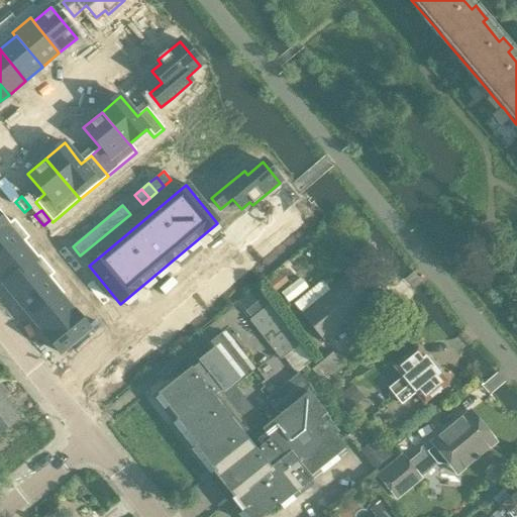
[(0,232),(10,224),(0,211),(0,232)]
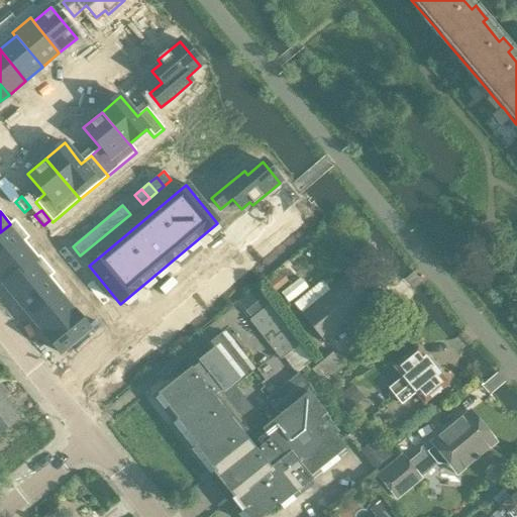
[(10,224),(0,232),(0,261),(24,241),(28,238),(14,220),(10,224)]
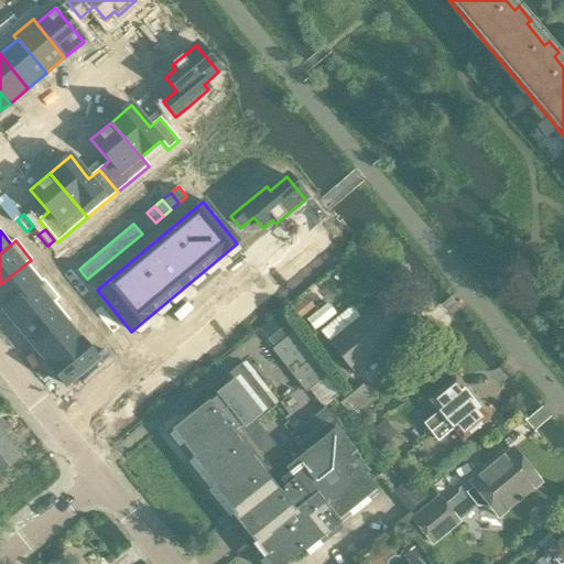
[(56,257),(64,251),(54,240),(47,246),(56,257)]
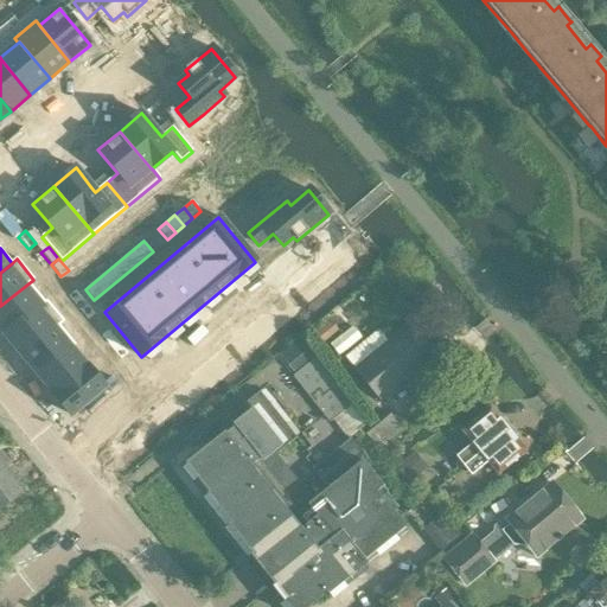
[(29,283),(0,306),(0,324),(7,333),(8,333),(45,302),(29,283)]
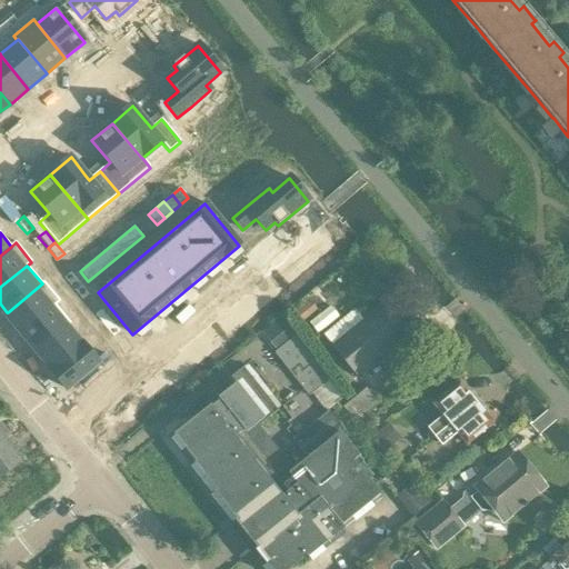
[(73,290),(80,283),(71,272),(63,278),(73,290)]
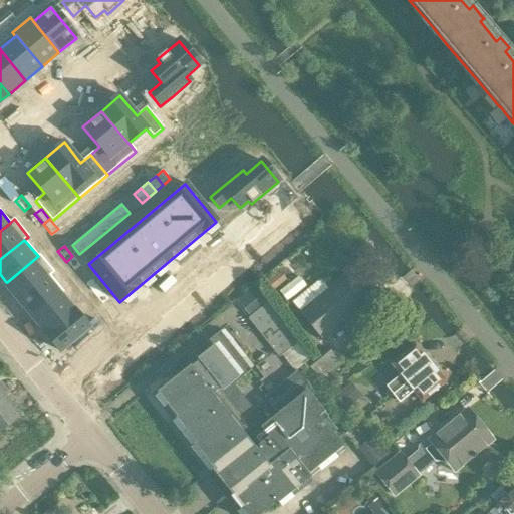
[(6,282),(3,284),(18,301),(49,275),(50,276),(54,273),(39,255),(38,256),(7,282),(6,282)]
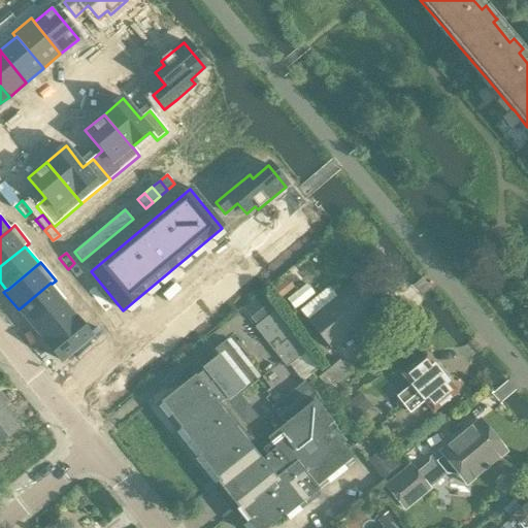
[(76,279),(83,273),(74,263),(68,269),(76,279)]
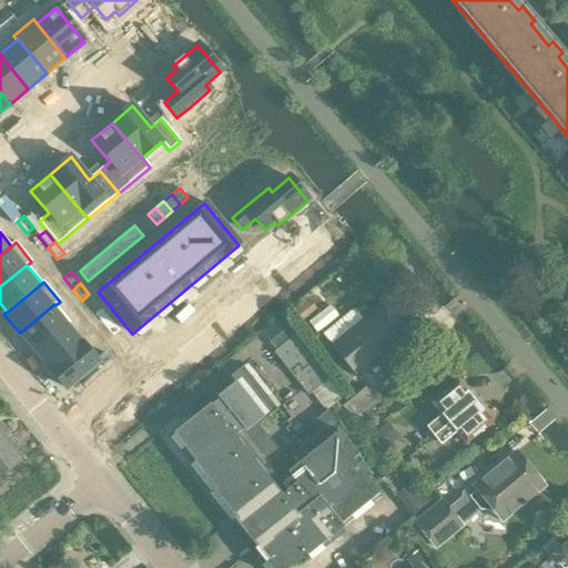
[(389,298),(331,347),(356,377),(414,328),(389,298)]
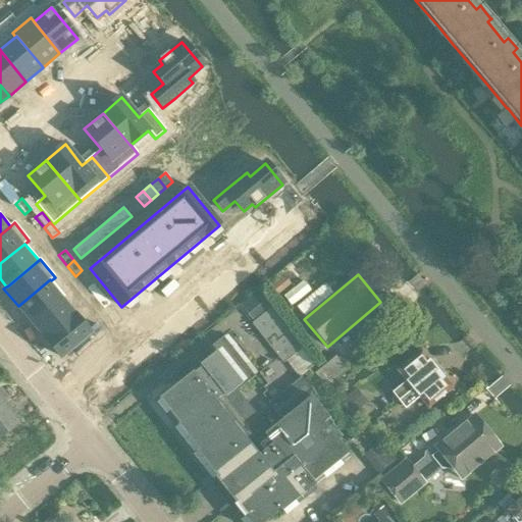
[(50,279),(18,306),(33,323),(61,300),(65,297),(51,280),(50,279)]
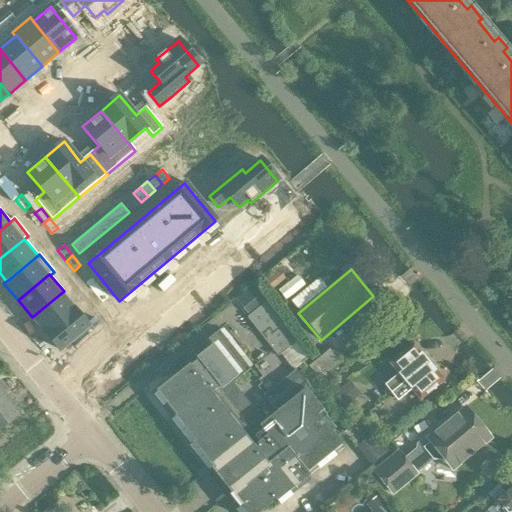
[(100,288),(91,278),(85,284),(93,294),(100,288)]
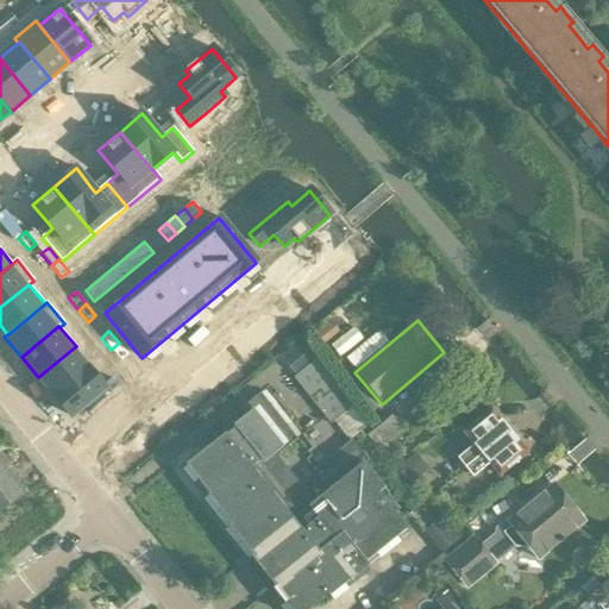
[(121,362),(129,356),(119,343),(111,350),(121,362)]
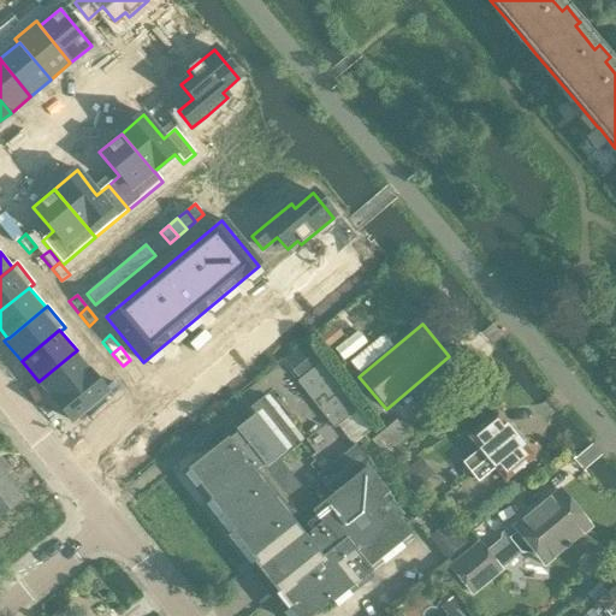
[(72,354),(39,381),(55,402),(89,373),(72,354)]
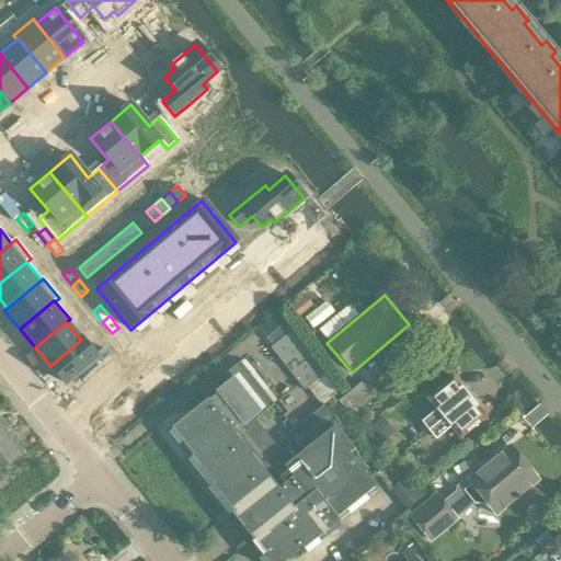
[(81,340),(50,366),(66,385),(79,374),(81,376),(95,365),(93,362),(96,359),(81,340)]
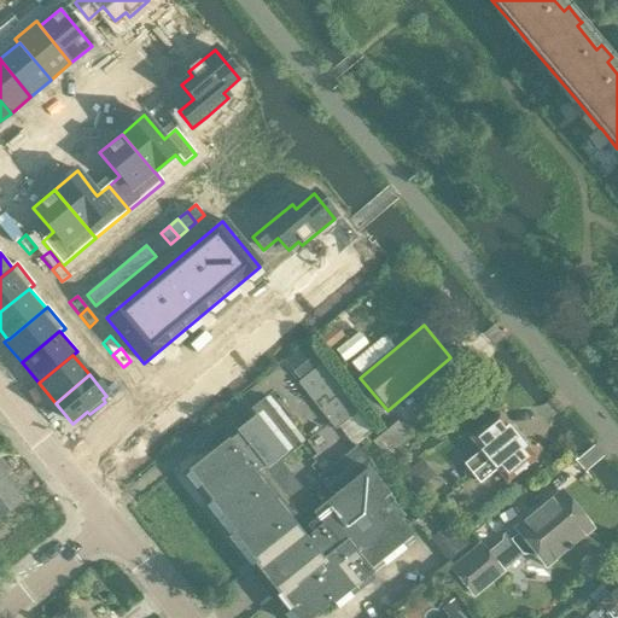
[(336,501),(322,512),(321,509),(320,511),(322,513),(321,513),(281,464),(303,445),(302,444),(301,445),(266,401),(266,400),(266,398),(231,426),(232,427),(233,426),(239,435),(229,443),(228,441),(187,473),(188,474),(190,474),(211,502),(210,503),(234,534),(232,535),(256,565),(255,566),(279,596),(277,598),(292,617),(314,617),(332,605),(333,607),(372,576),(372,577),(374,576),(373,576),(415,542),(385,503),(395,495),(356,447),(355,448),(356,448),(319,477),(318,478),(336,501)]
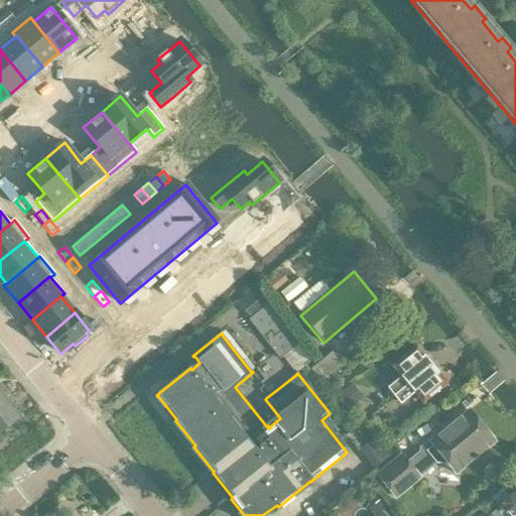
[(389,389),(395,396),(431,366),(416,347),(392,367),(402,378),(389,389)]
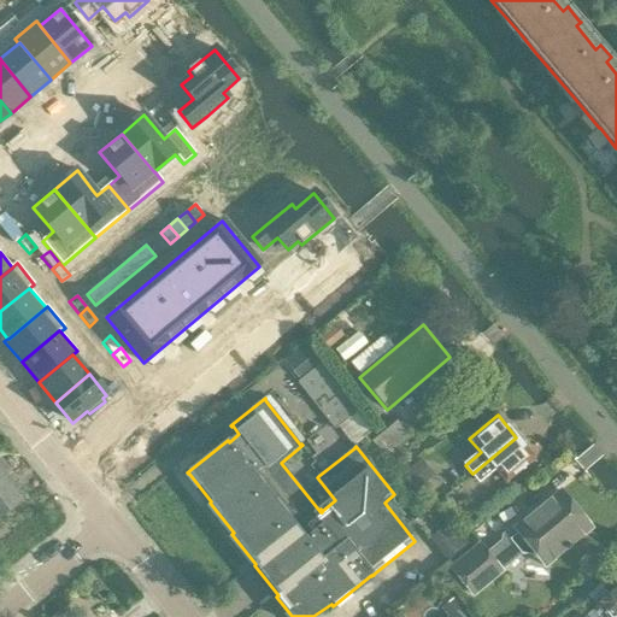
[(516,438),(472,474),(479,482),(494,469),(506,483),(534,459),(516,438)]
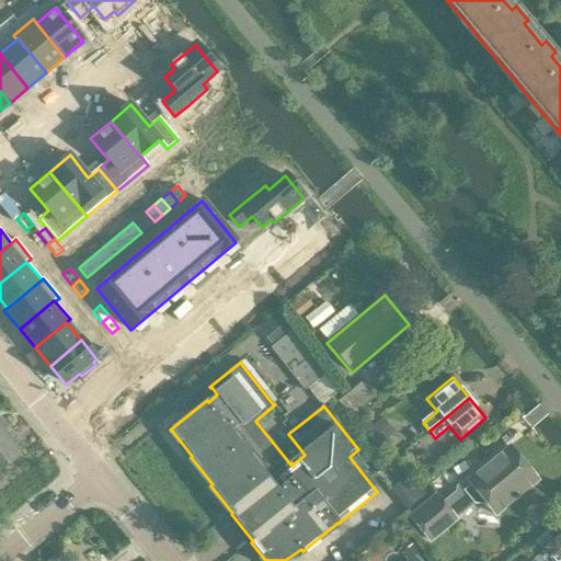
[(0,434),(9,427),(0,418),(0,416),(0,434)]
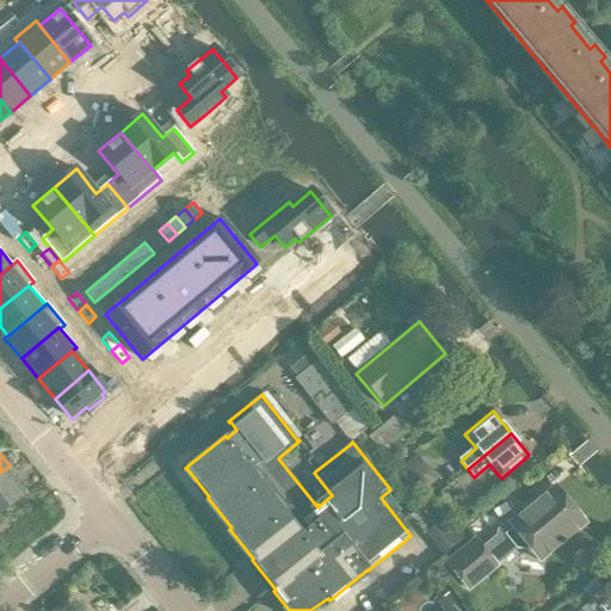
[(10,466),(0,473),(0,513),(24,495),(13,482),(19,477),(10,466)]
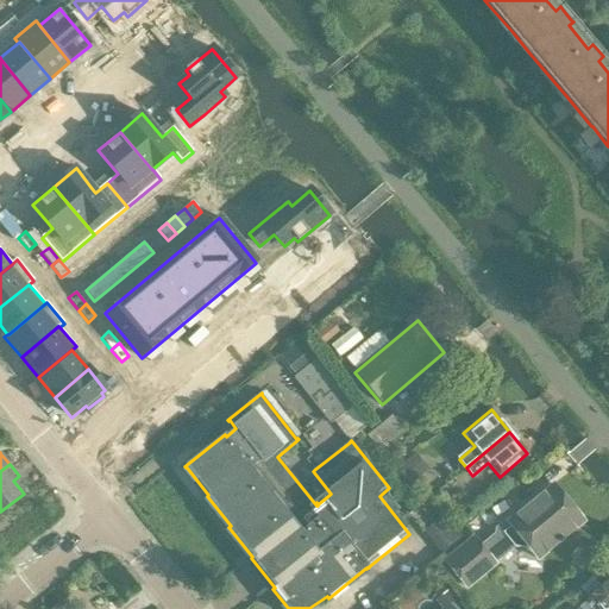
[(473,539),(446,562),(466,588),(495,564),(495,558),(516,541),(522,541),(537,558),(538,560),(540,558),(544,556),(559,542),(560,544),(564,541),(563,539),(582,523),(569,508),(571,507),(553,485),(500,529),(500,537),(483,550),(473,539)]
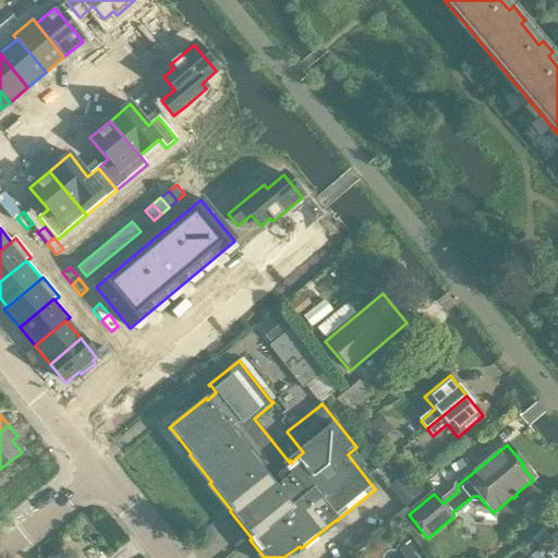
[(530,557),(557,557),(557,533),(530,557)]
